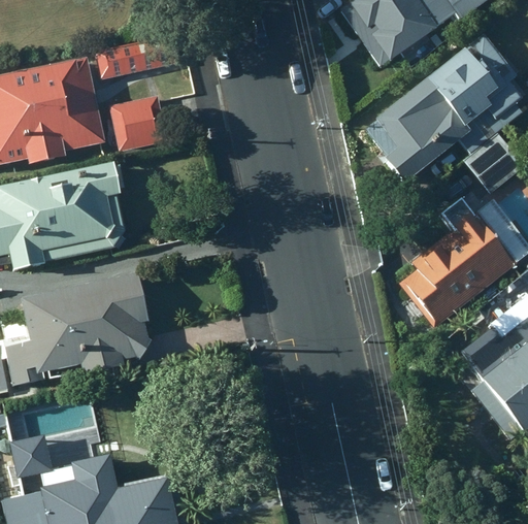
[(460,19),(486,0),(352,0),(339,9),(381,65),(455,11),(460,19)]
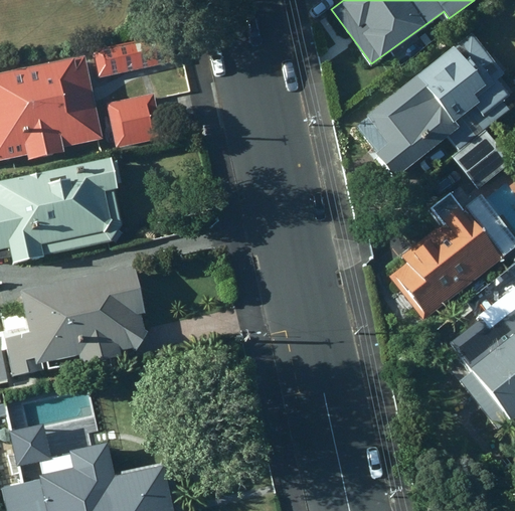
[(505,73),(471,32),(354,125),(376,153),(374,154),(394,179),(448,137),(458,148),(452,153),(479,188),(512,161),(486,128),(510,109),(503,100),(510,95),(497,79),(505,73)]
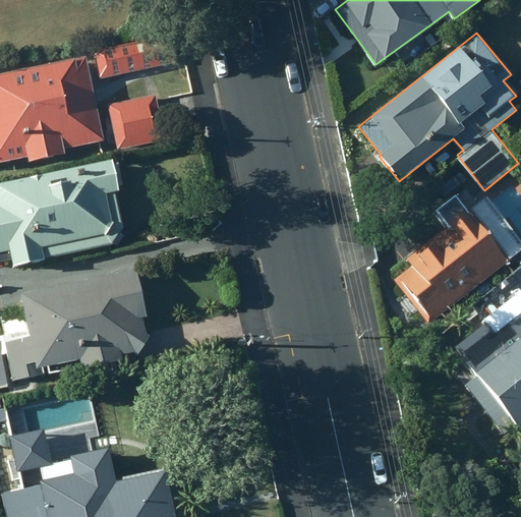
[(94,53),(99,76),(159,63),(154,40),(94,53)]
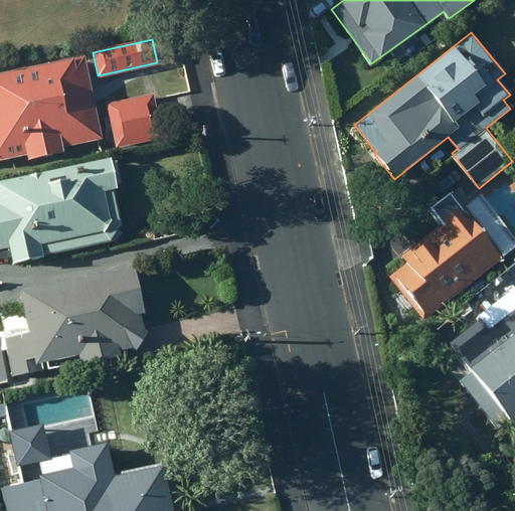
[(101,139),(83,55),(0,72),(0,158),(26,153),(28,160),(64,153),(62,147),(101,139)]
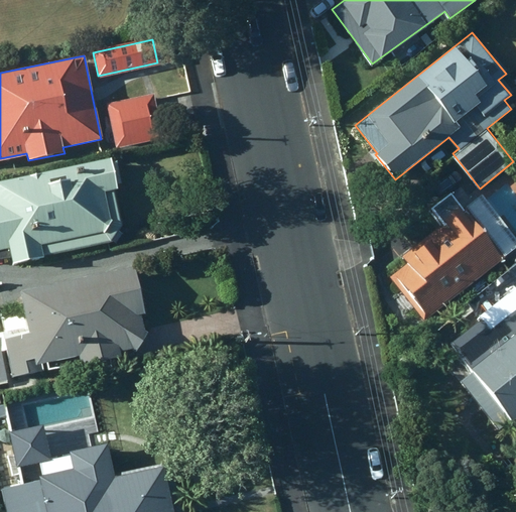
[(153,93),(106,102),(116,145),(163,135),(153,93)]
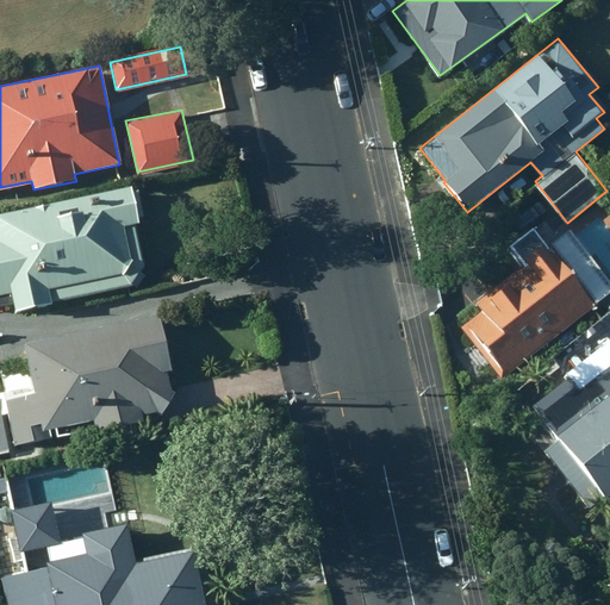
[(139,224),(129,187),(0,214),(0,305),(13,303),(14,312),(51,305),(50,301),(131,284),(144,266),(134,225),(139,224)]
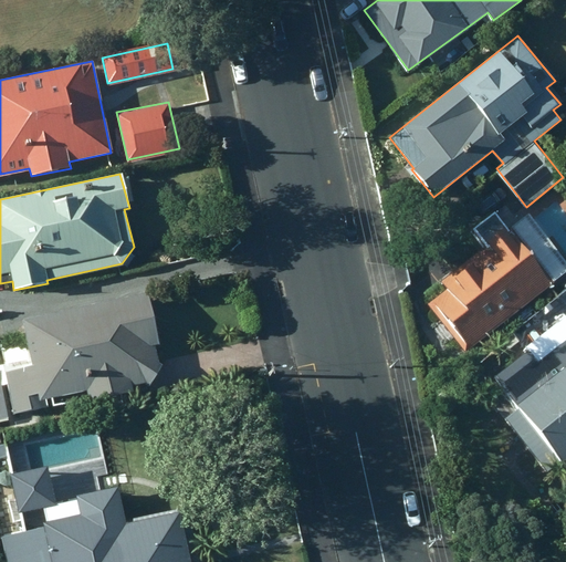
[(464,351),(554,279),(530,249),(511,225),(506,228),(440,280),(447,287),(446,288),(427,303),(464,351)]
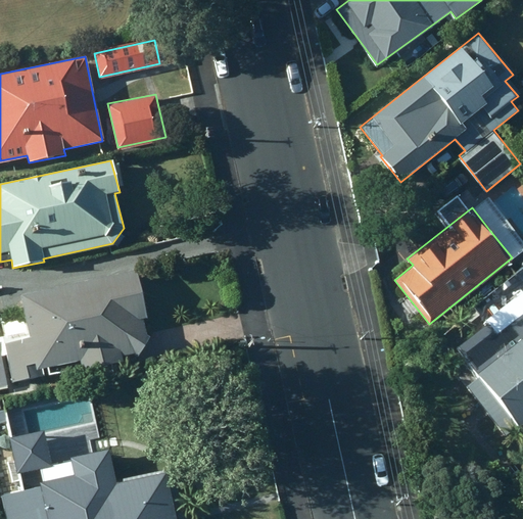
[(146,317),(135,270),(19,294),(29,338),(5,343),(13,380),(43,374),(42,369),(80,361),(82,371),(124,362),(123,356),(135,352),(138,356),(150,337),(146,336),(142,318),(146,317)]
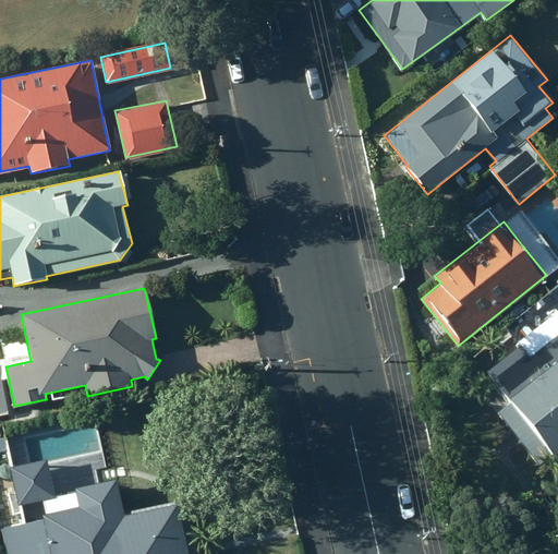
[(557,461),(557,335),(536,351),(529,339),(484,373),(508,405),(499,411),(543,469),(556,459),(557,461)]
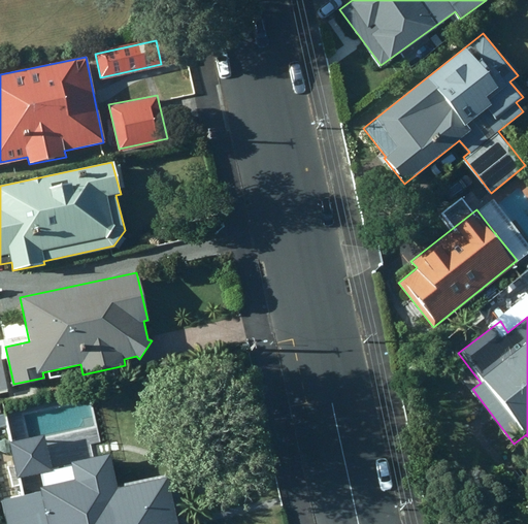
[(185,523),(174,473),(116,485),(109,454),(63,463),(66,485),(2,497),(7,523),(185,523)]
